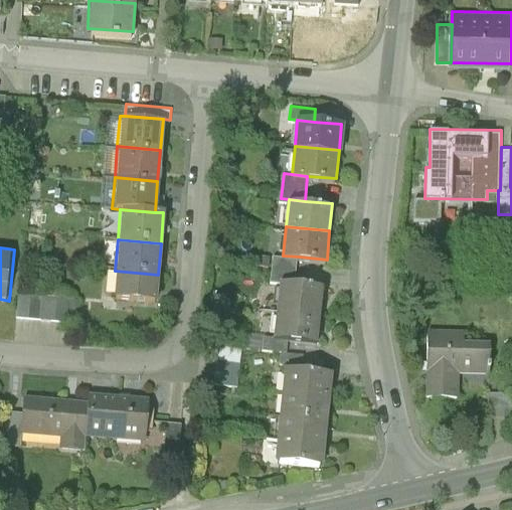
[(280,280),(296,282),(299,257),(283,256),(274,255),(271,279),(280,280)]
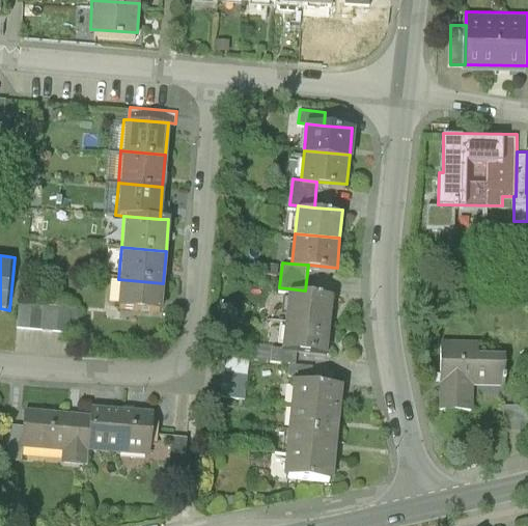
[(160,315),(163,283),(118,279),(116,311),(160,315)]
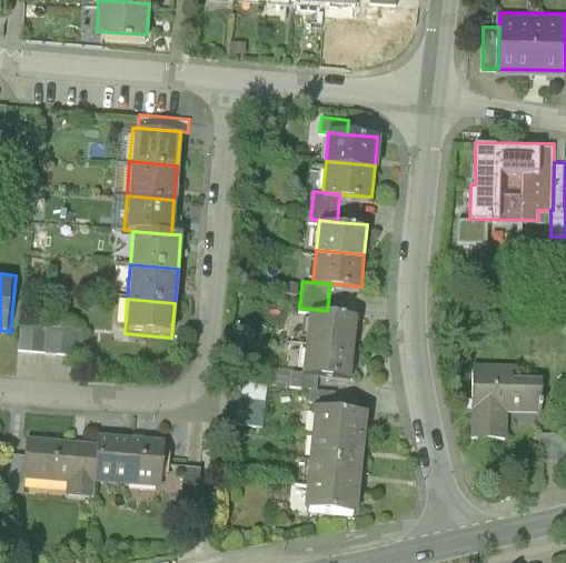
[(327,311),(309,309),(306,339),(354,343),(357,314),(327,311)]
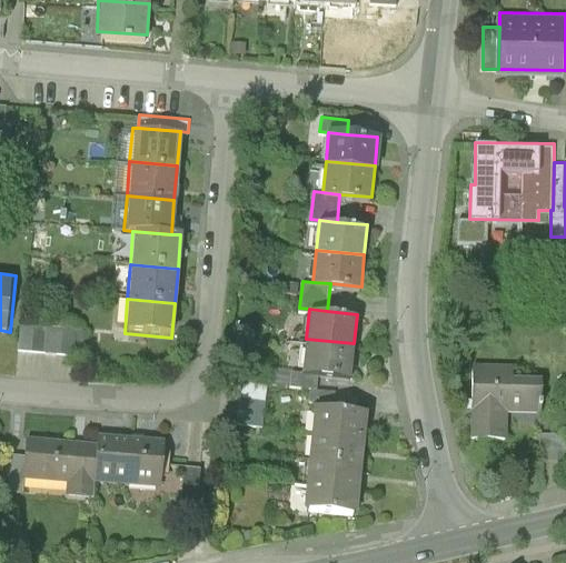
[(87,328),(21,322),(19,348),(85,354),(87,328)]
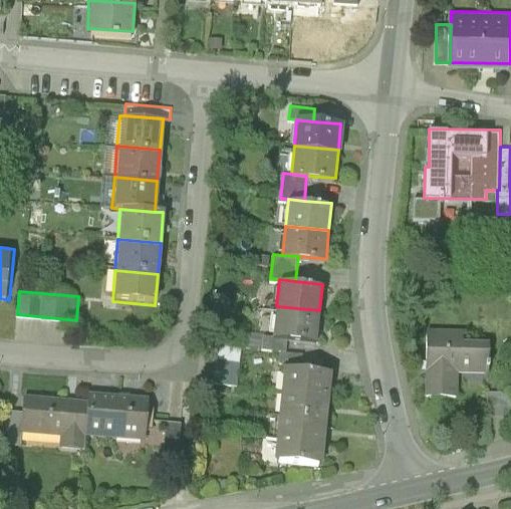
[(316,339),(319,310),(276,306),(273,334),(294,337),(316,339)]
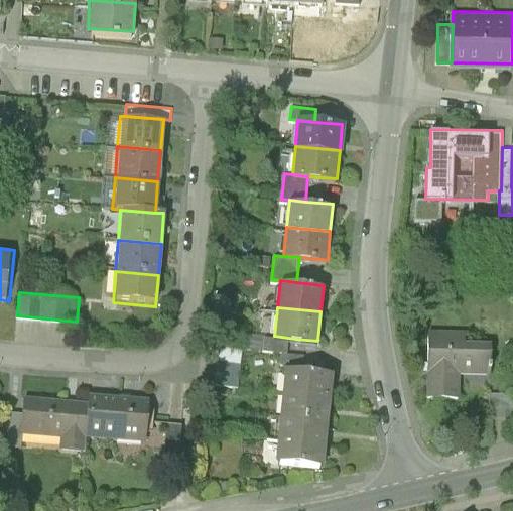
[(428,329),(426,395),(461,396),(461,372),(492,373),(493,340),(466,340),(466,330),(428,329)]
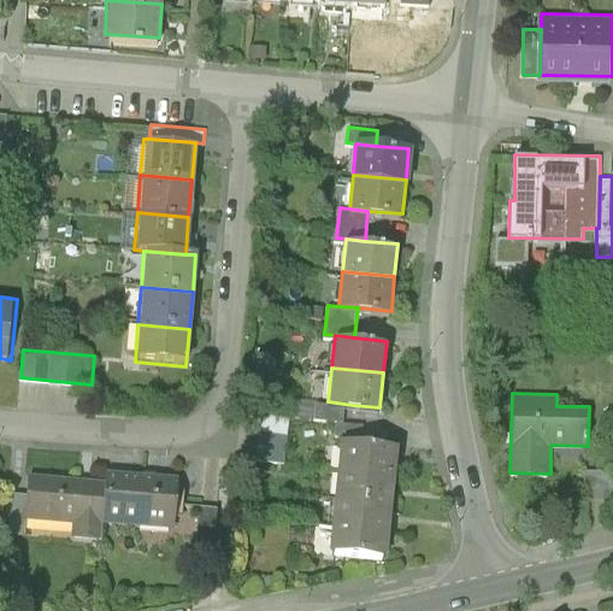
[(353,405),(328,401),(312,399),(310,412),(339,416),(351,418),(353,405)]
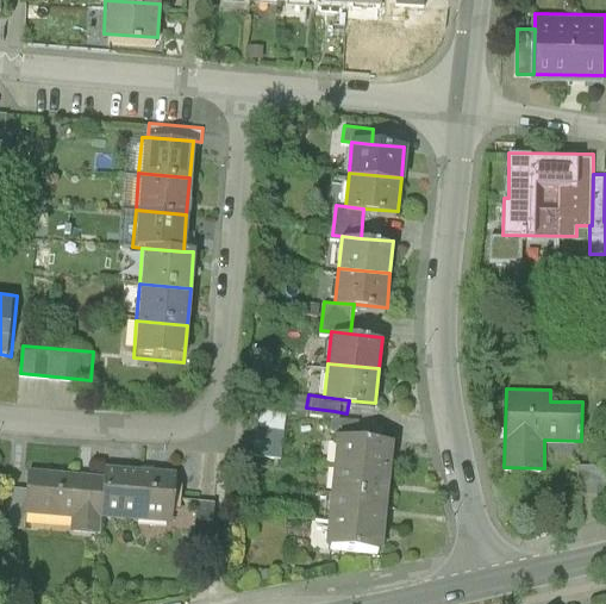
[(255,454),(285,456),(289,409),(260,406),(255,454)]
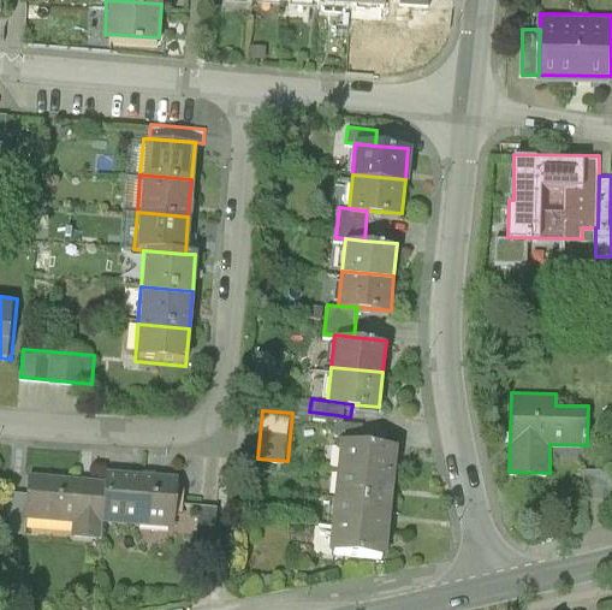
[(350,418),(338,415),(337,424),(375,428),(375,421),(350,418)]
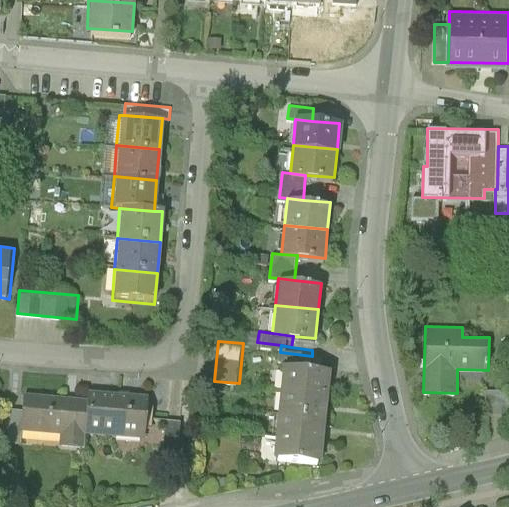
[(282,362),(280,386),(328,391),(331,367),(282,362)]
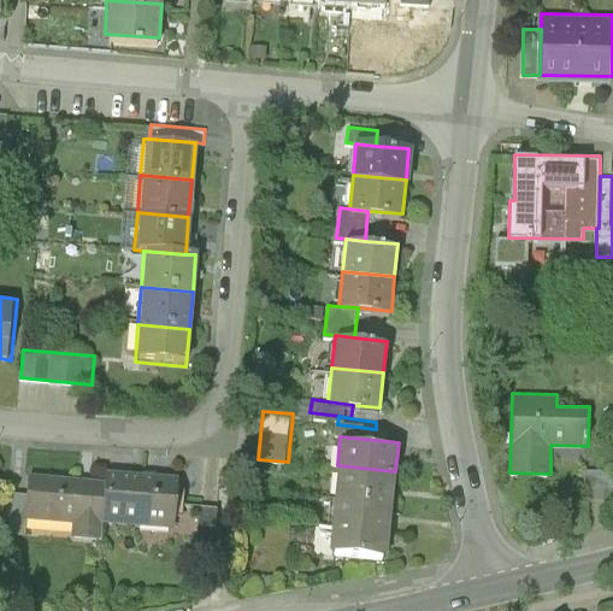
[(337,465),(334,493),(393,499),(395,471),(337,465)]
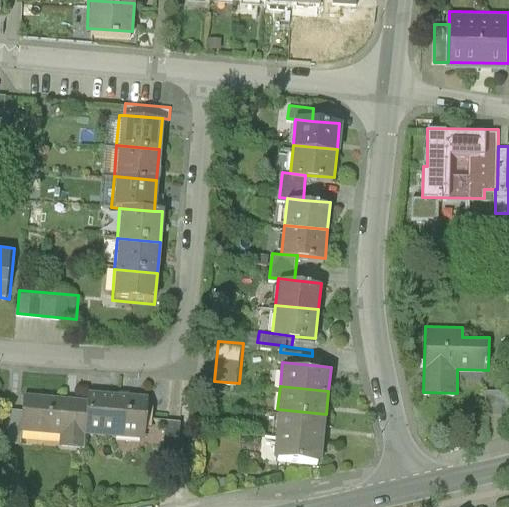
[(485,413),(508,414),(508,388),(486,388),(485,413)]
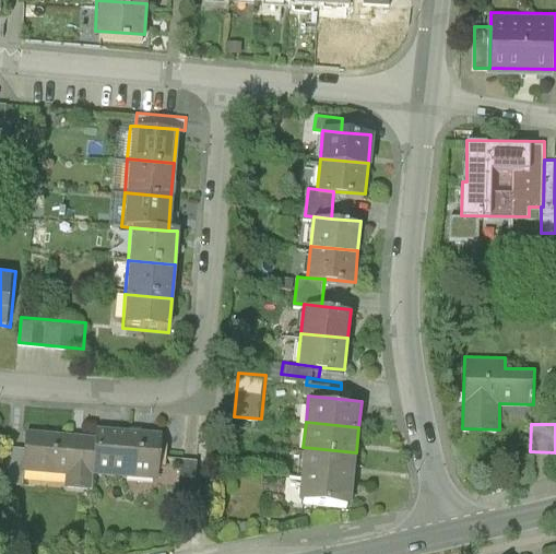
[(96,425),(95,432),(93,472),(160,476),(163,429),(96,425)]
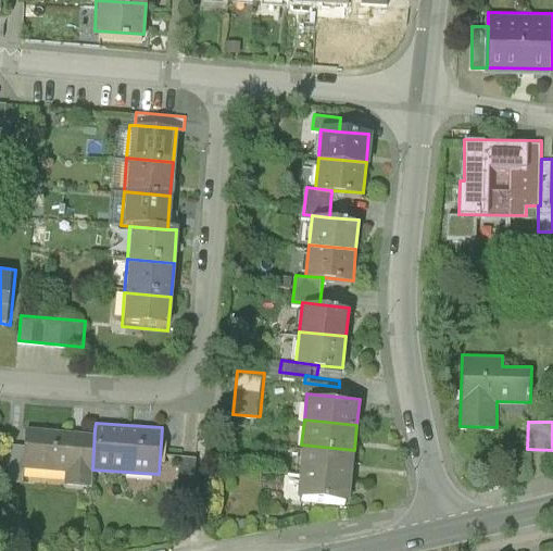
[(95,429),(26,425),(24,443),(23,465),(24,465),(65,468),(64,483),(90,485),(92,470),(95,429)]
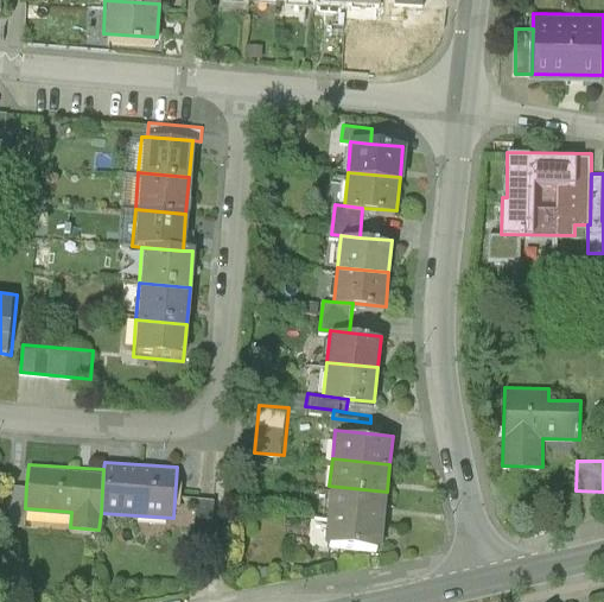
[(25,508),(26,485),(7,483),(5,523),(25,525),(26,508),(25,508)]
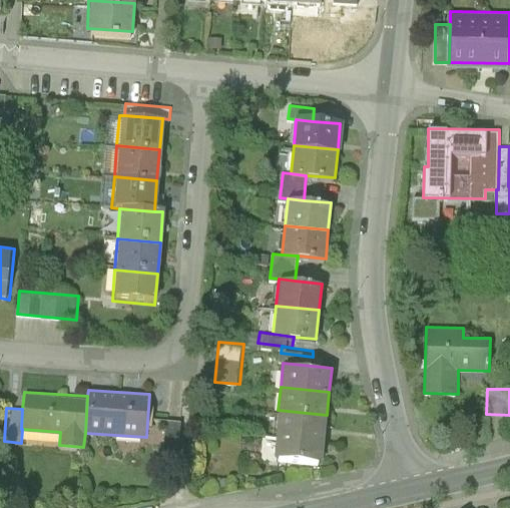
[(278,410),(276,434),(325,439),(326,426),(327,415),(278,410)]
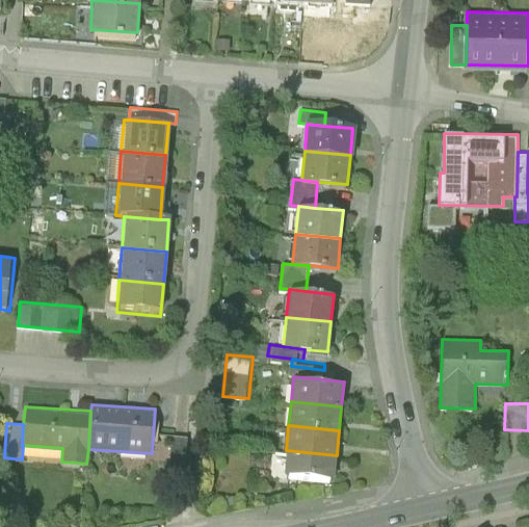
[(185,438),(168,436),(164,472),(181,474),(185,438)]
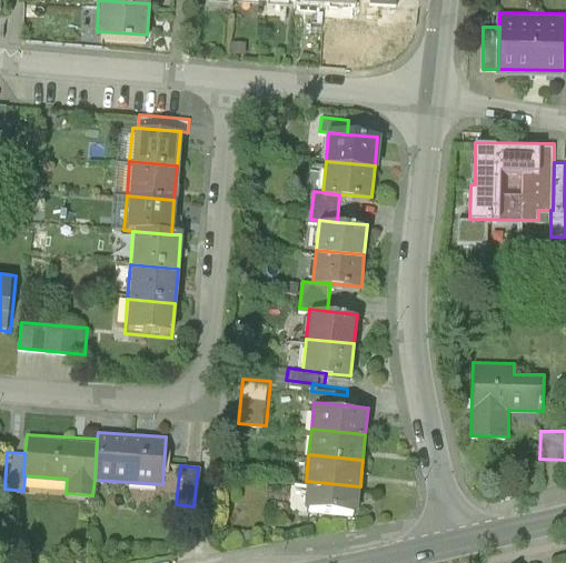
[(306,481),(303,506),(357,512),(360,486),(306,481)]
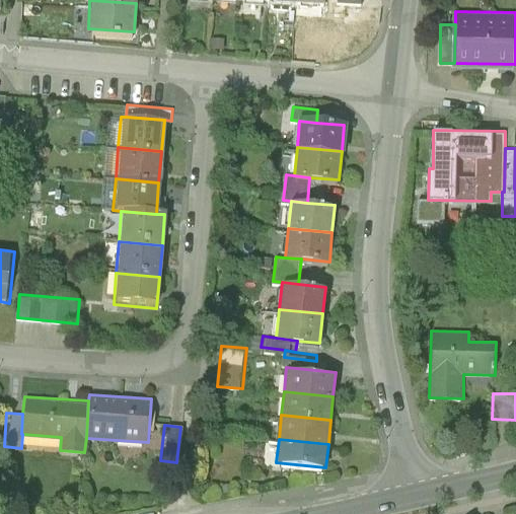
All buildings are outlined.
